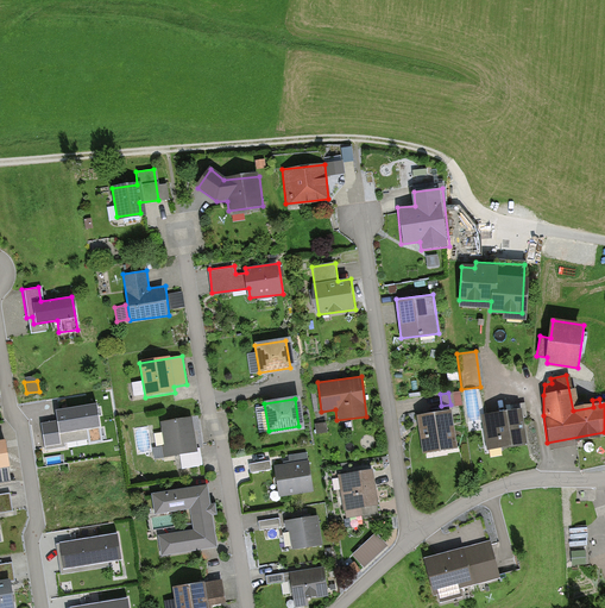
[(94,402),(52,409),(55,420),(38,422),(43,450),(63,446),(61,432),(83,428),(86,443),(100,440),(94,402)]
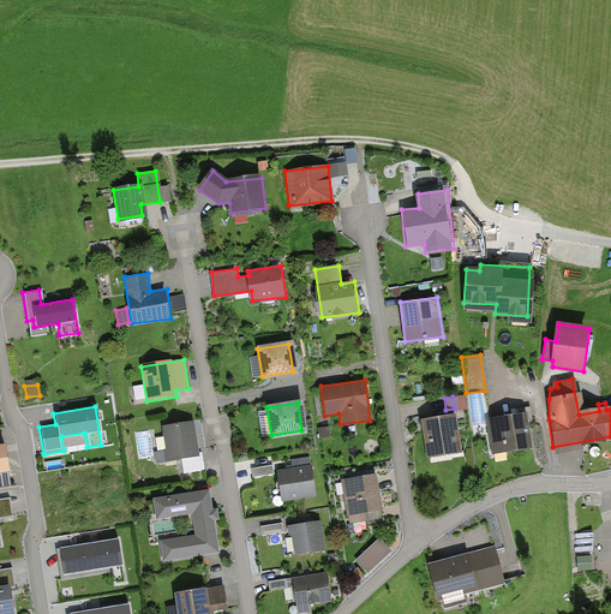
[(514,416),(485,421),(490,446),(503,443),(504,451),(527,447),(523,425),(529,424),(527,406),(513,407),(514,416)]
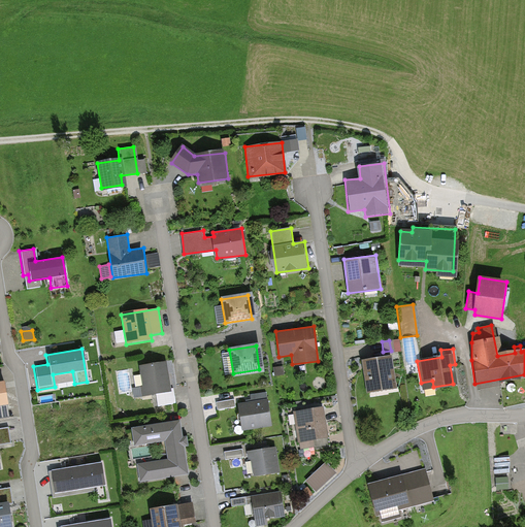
[(387,357),(362,361),(366,388),(391,384),(387,357)]
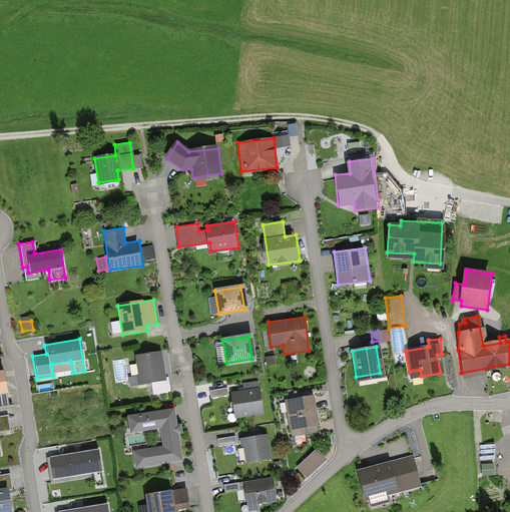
[(158,351),(134,355),(137,374),(135,375),(136,384),(145,382),(144,380),(149,379),(151,394),(167,391),(165,377),(162,377),(158,351)]
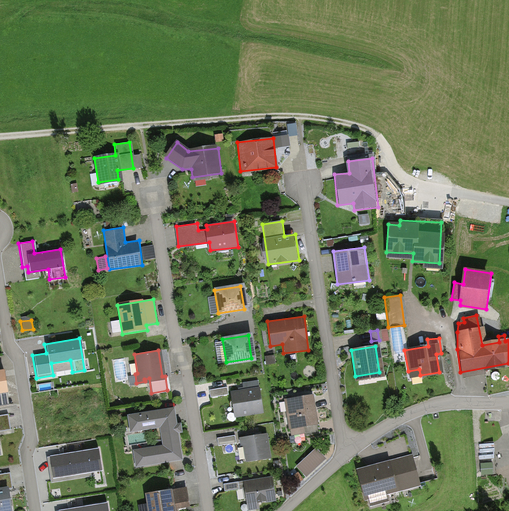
[(225,386),(207,389),(208,397),(226,394),(225,386)]
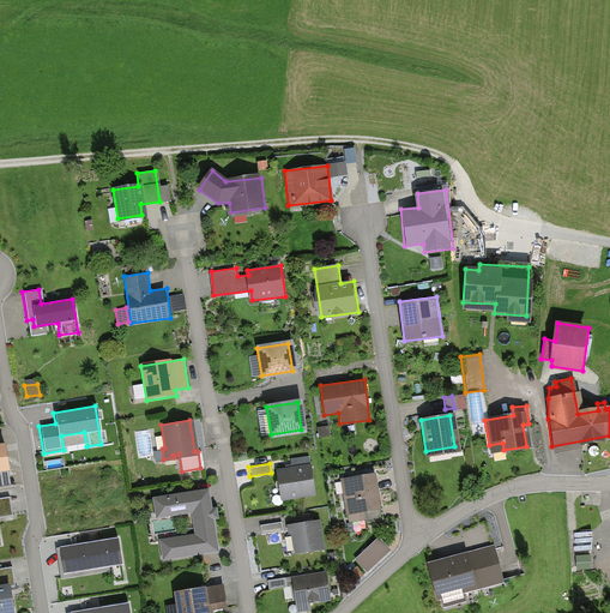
[(315,496),(310,463),(275,469),(279,500),(315,496)]
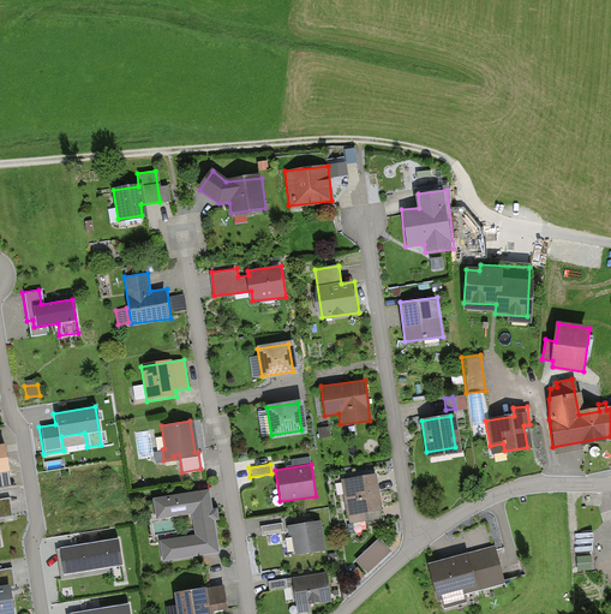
[(376,476),(341,480),(346,522),(363,519),(363,512),(379,511),(376,476)]
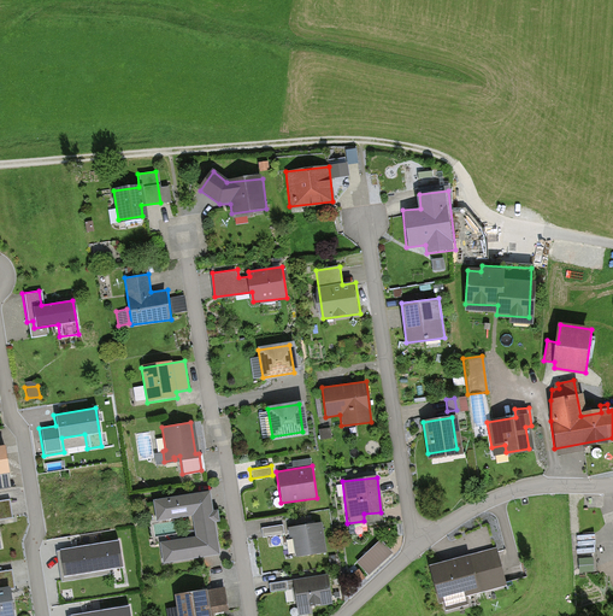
[(206,492),(152,500),(155,518),(190,512),(195,537),(159,543),(161,561),(216,552),(206,492)]
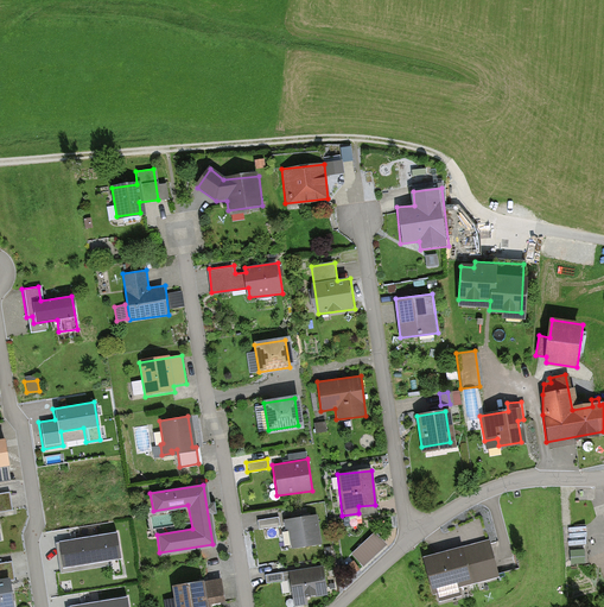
[(0,538),(1,538),(0,530),(0,512),(11,510),(8,492),(0,493),(0,538)]
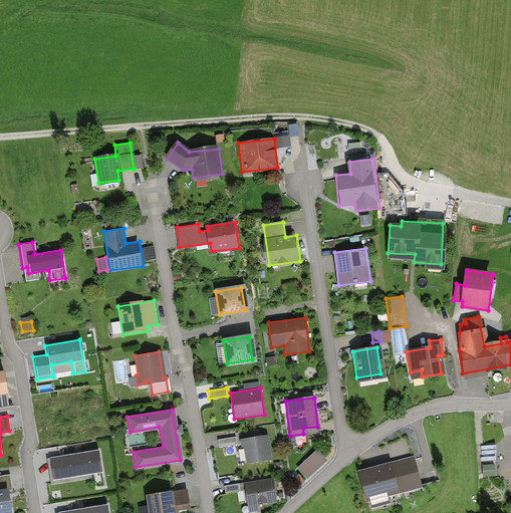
[(234,436),(216,439),(217,447),(235,444),(234,436)]
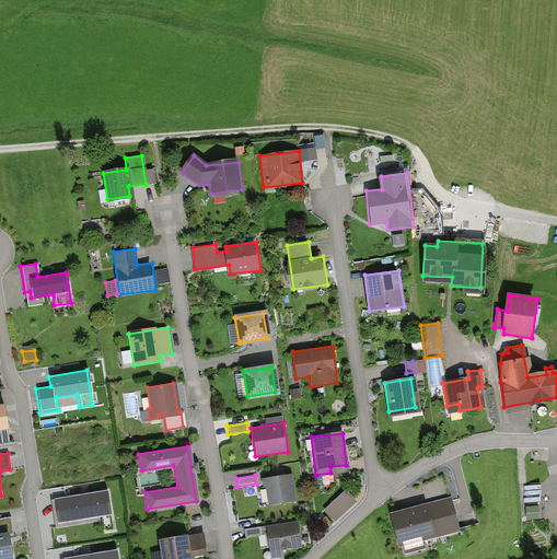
[(293,475),(262,477),(263,487),(267,486),(269,505),(297,502),(293,475)]
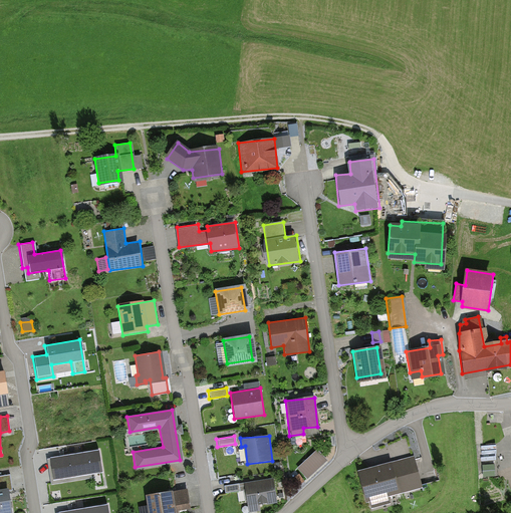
[(326,459),(316,448),(296,467),(306,477),(326,459)]
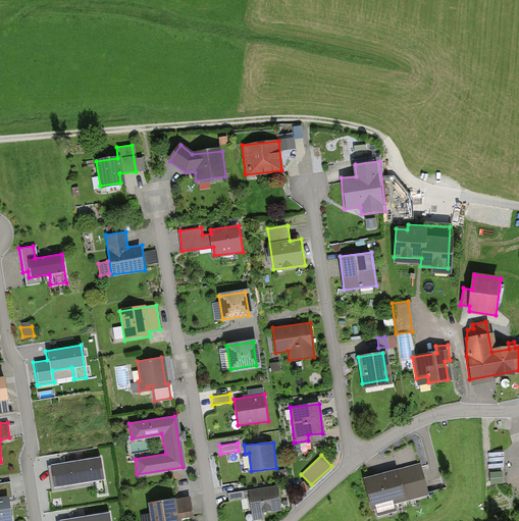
[(101,479),(98,457),(49,464),(51,482),(69,480),(69,484),(101,479)]
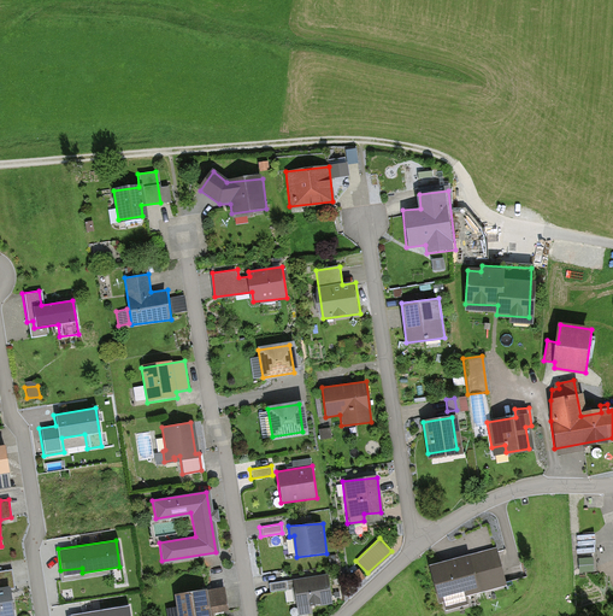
[(491,551),(430,568),(438,600),(501,585),(491,551)]
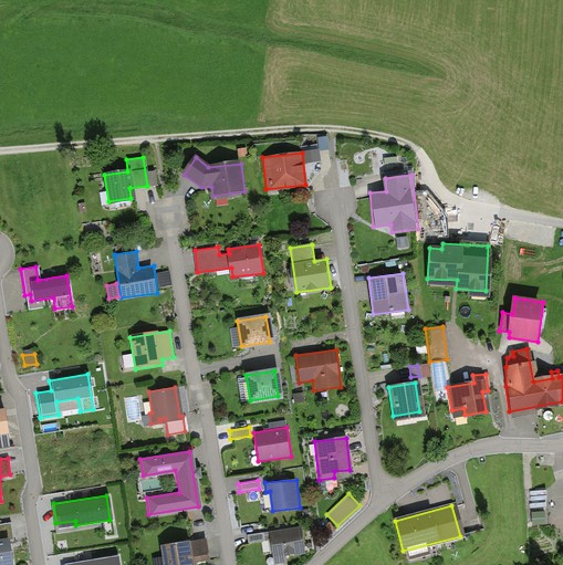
[(0,564),(11,564),(6,523),(0,523),(0,564)]
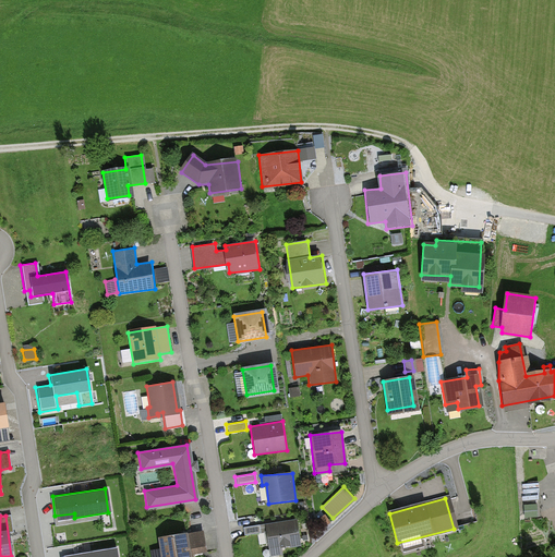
[(297,518),(265,522),(269,554),(281,553),(280,547),(300,545),(297,518)]
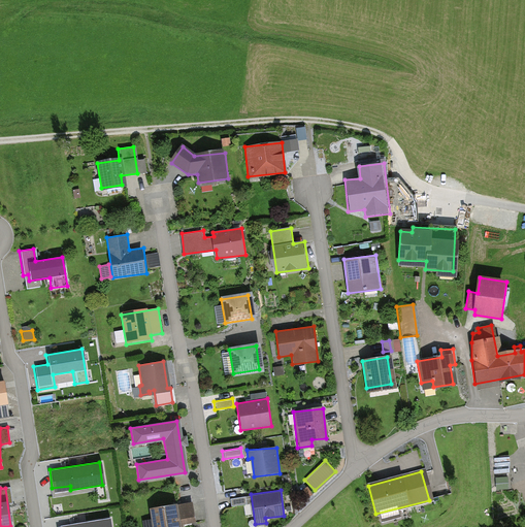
[(244,503),(243,496),(228,498),(229,505),(244,503)]
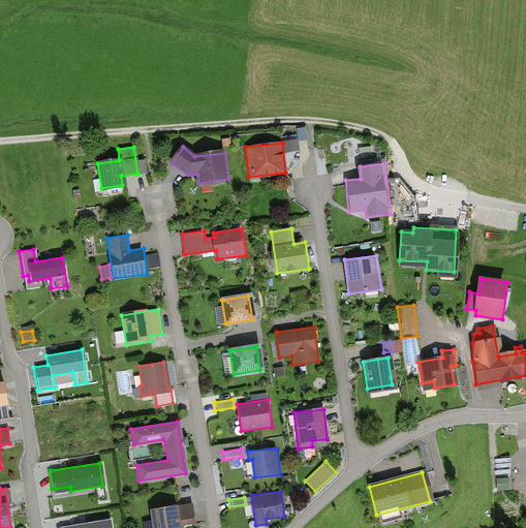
[(188,504),(150,510),(152,527),(176,527),(176,524),(191,522),(188,504)]
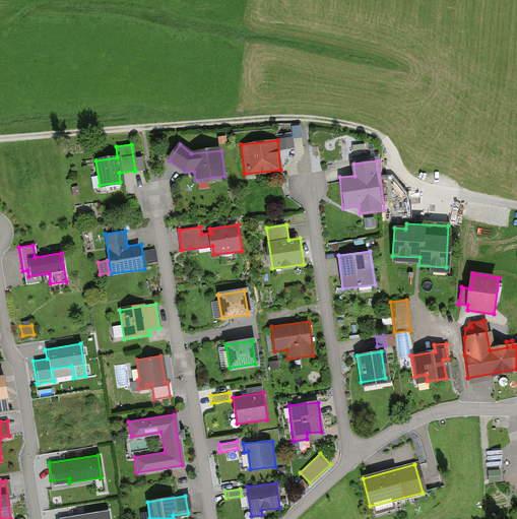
[(107,518),(107,510),(57,518),(107,518)]
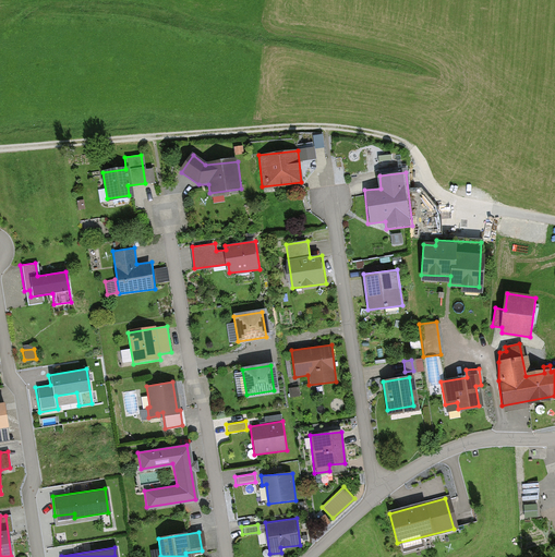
All buildings are outlined.
